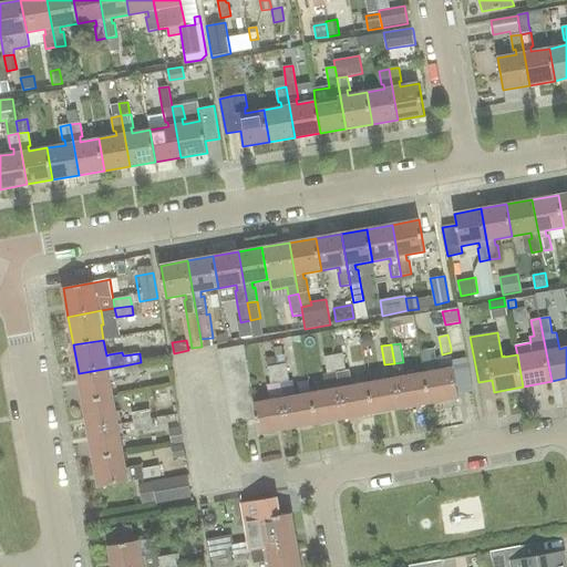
[(218,350),(220,362),(246,358),(244,346),(218,350)]
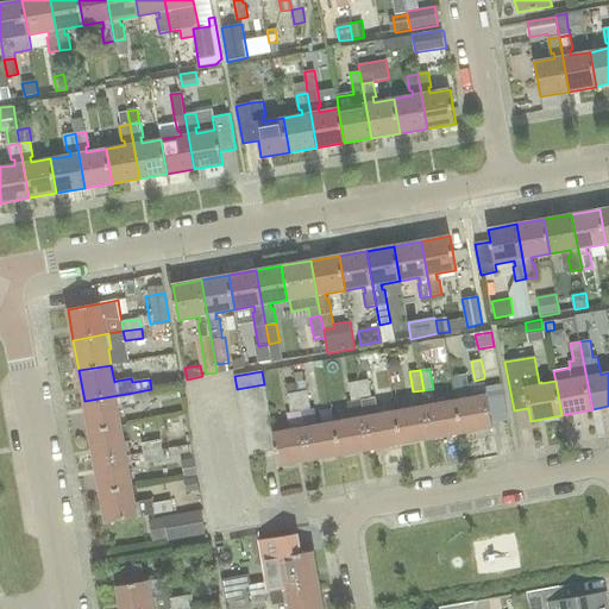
[(401,444),(395,412),(378,414),(378,412),(376,397),(372,397),(369,381),(358,382),(370,450),(401,444)]
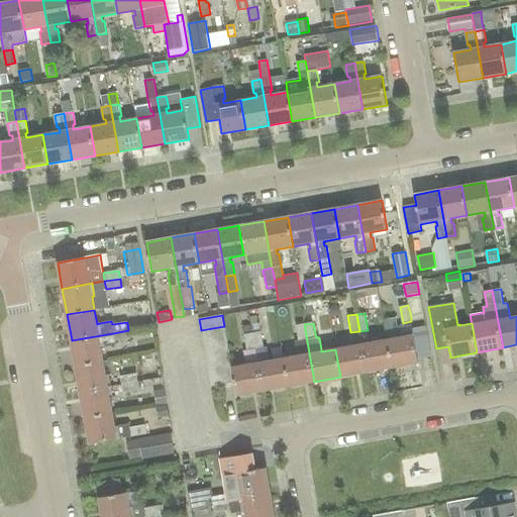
[(314,382),(304,324),(296,325),(298,340),(295,341),(298,356),(284,358),(289,386),(314,382)]
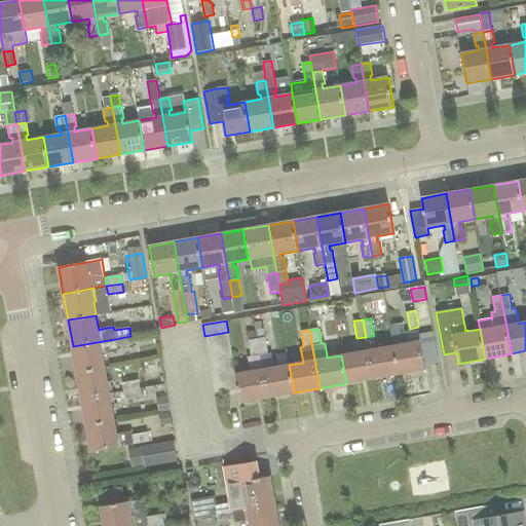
[(434,332),(419,334),(420,339),(425,365),(439,363),(434,332)]
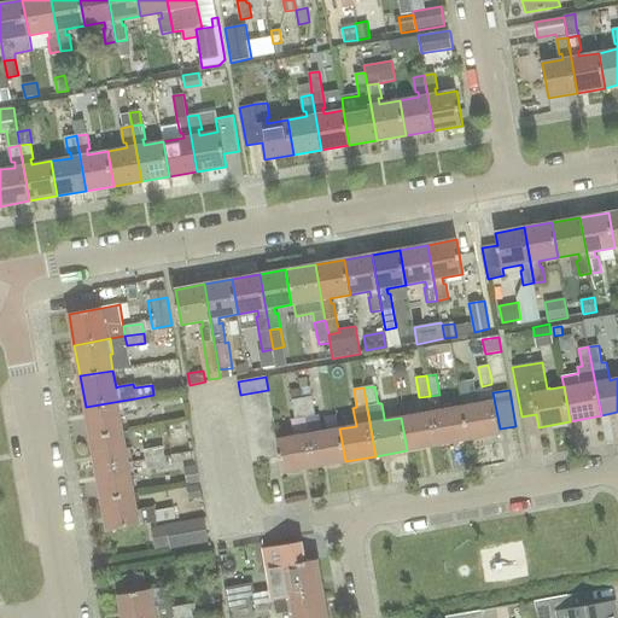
[(156,404),(153,395),(135,398),(136,407),(156,404)]
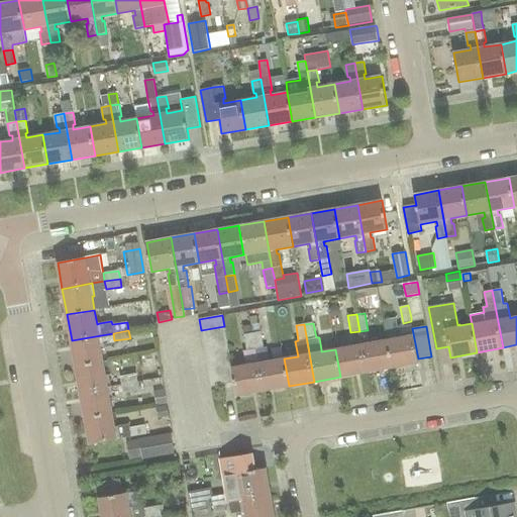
[(289,386),(284,358),(270,362),(268,346),(264,346),(262,332),(252,333),(263,391),(289,386)]
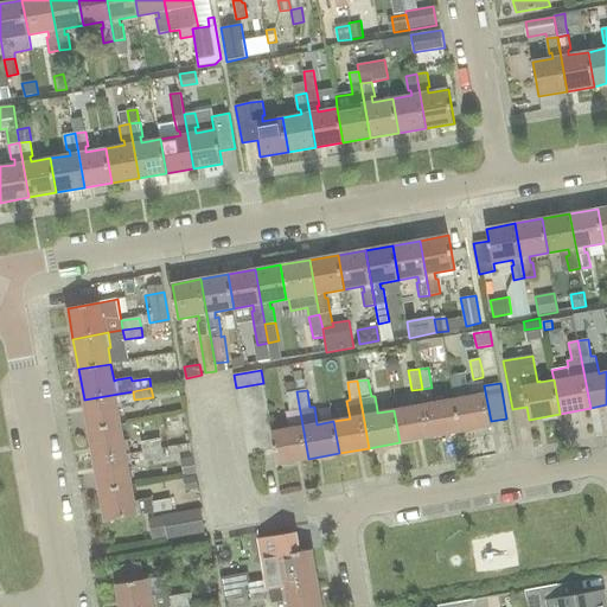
[(119,394),(84,400),(89,430),(121,425),(119,408),(121,408),(135,406),(134,400),(133,391),(119,394)]
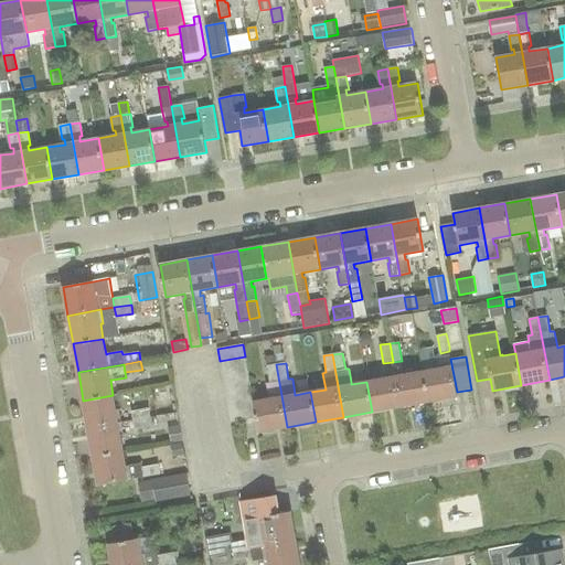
[(287,427),(276,364),(267,366),(269,383),(266,383),(269,400),(254,402),(254,406),(256,418),(258,433),(287,427)]
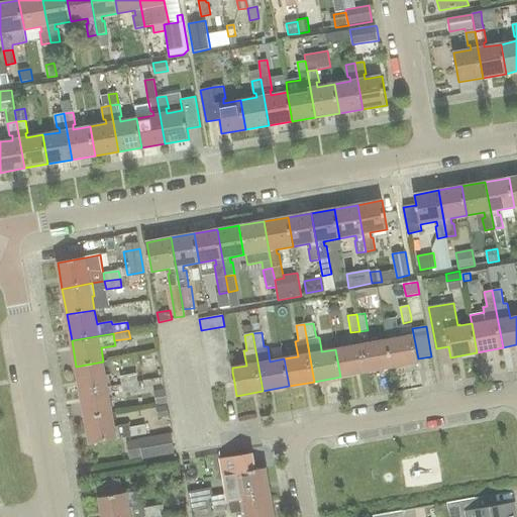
[(418,358),(413,333),(401,335),(401,337),(388,340),(393,368),(418,363),(418,358)]
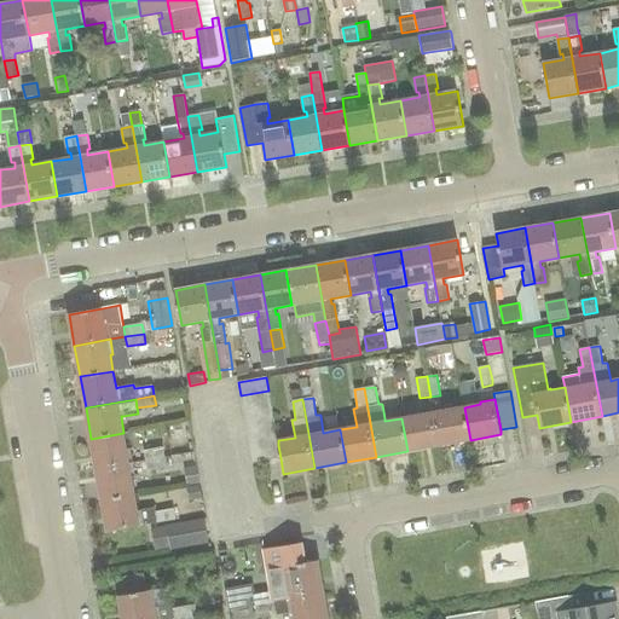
[(470,440),(464,408),(446,410),(446,408),(433,410),(439,446),(470,440)]
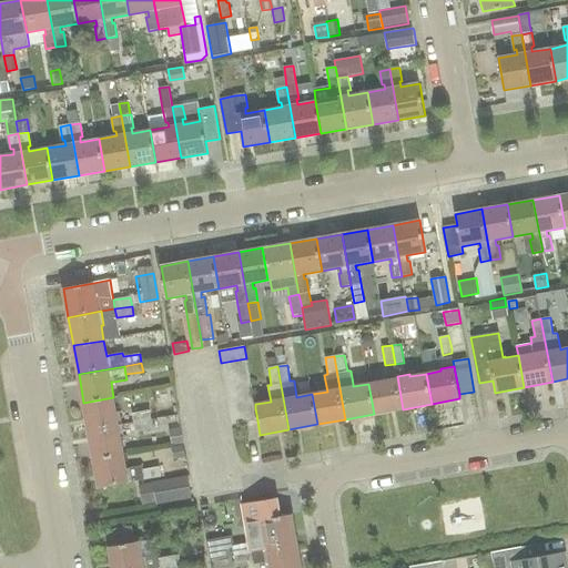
[(403,409),(397,376),(384,378),(384,382),(368,384),(374,414),(403,409)]
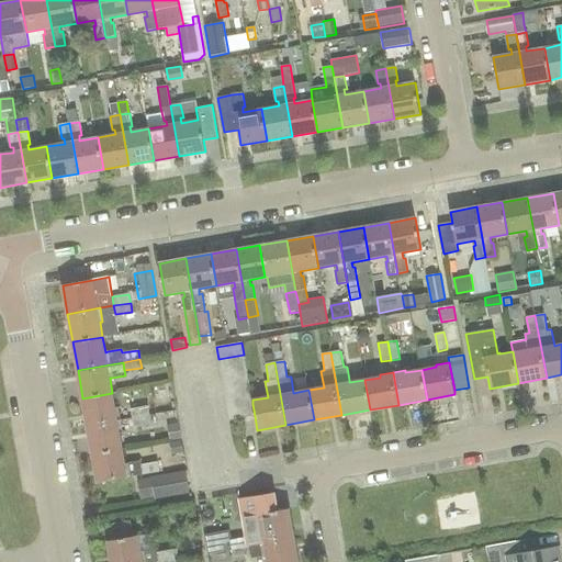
[(253,400),(250,392),(225,396),(227,408),(253,404),(253,400)]
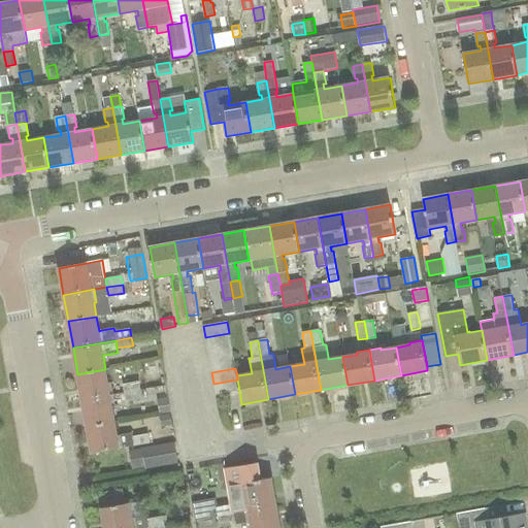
[(108,384),(105,369),(77,374),(83,401),(112,395),(110,384),(108,384)]
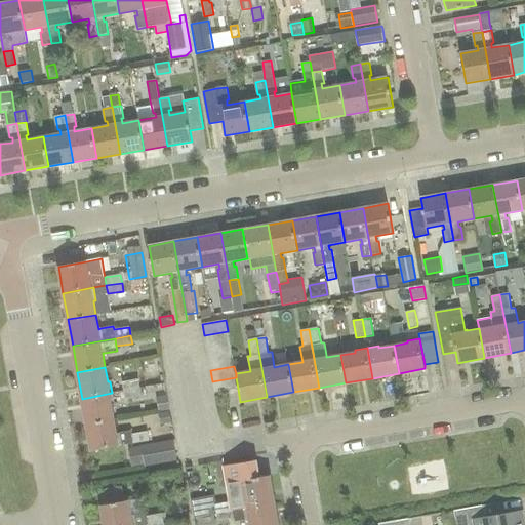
[(238,389),(236,377),(212,381),(214,393),(238,389)]
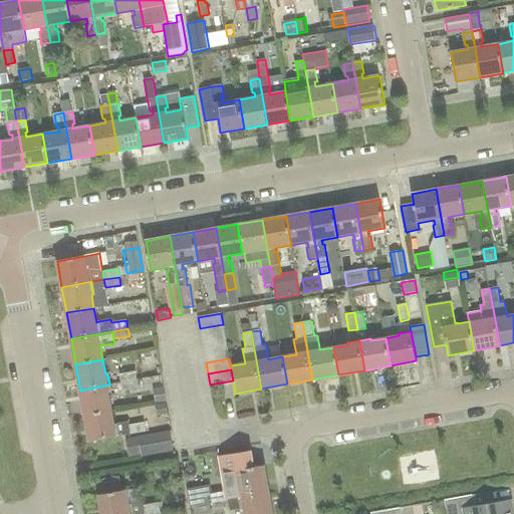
[(137,380),(136,371),(119,374),(120,382),(137,380)]
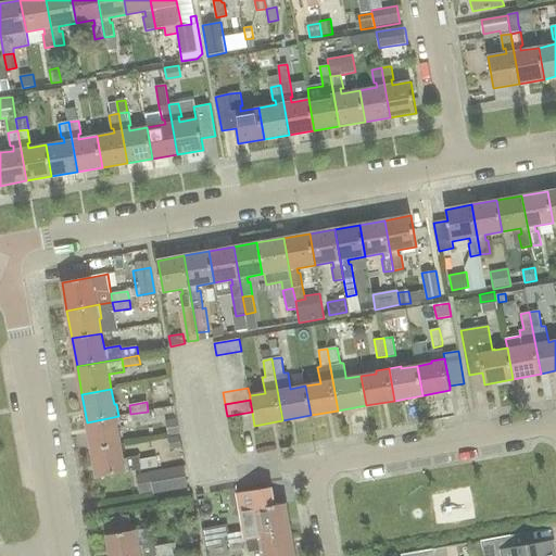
[(150,419),(148,412),(130,414),(133,422),(150,419)]
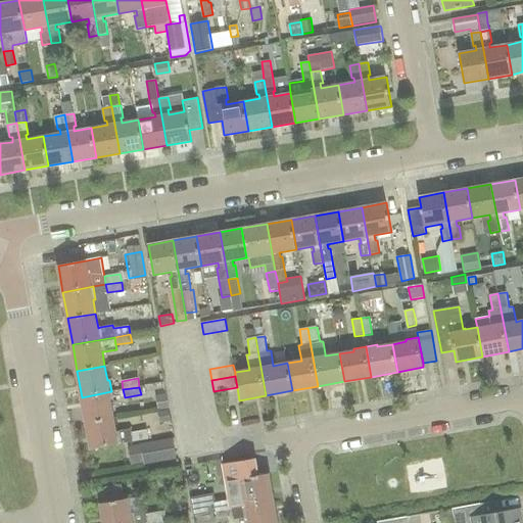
[(113,403),(111,391),(82,397),(86,423),(113,419),(111,403),(113,403)]
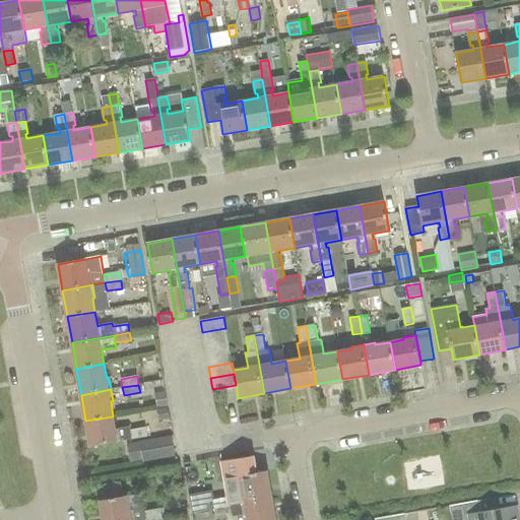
[(165,391),(156,393),(159,408),(167,406),(165,391)]
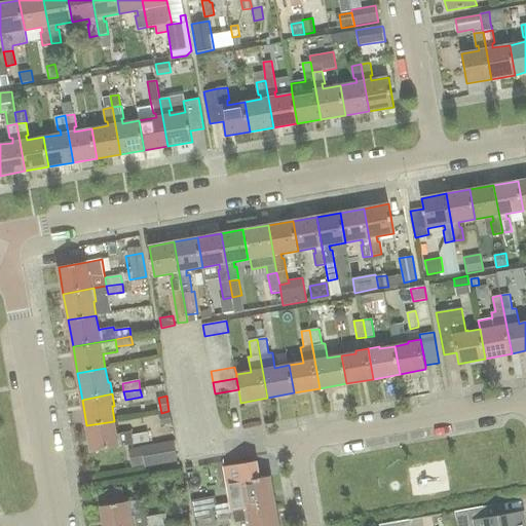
[(168,411),(161,413),(163,425),(172,423),(168,411)]
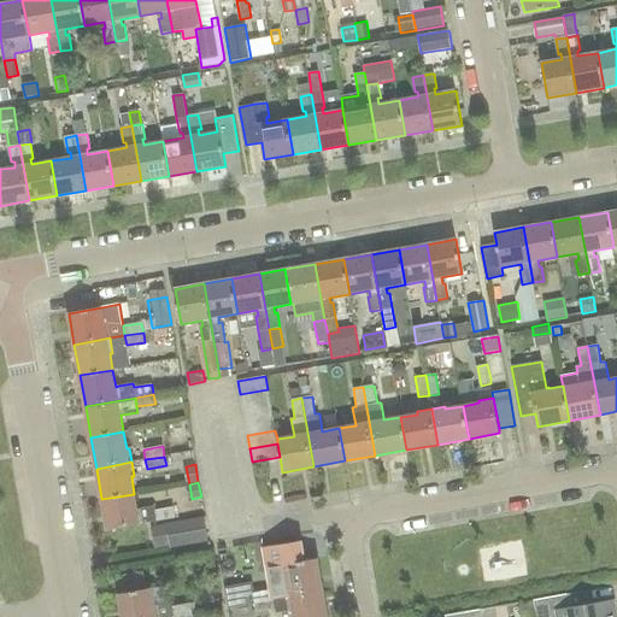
[(134,494),(101,499),(107,530),(142,524),(176,518),(175,506),(154,510),(154,507),(140,510),(137,510),(134,494)]
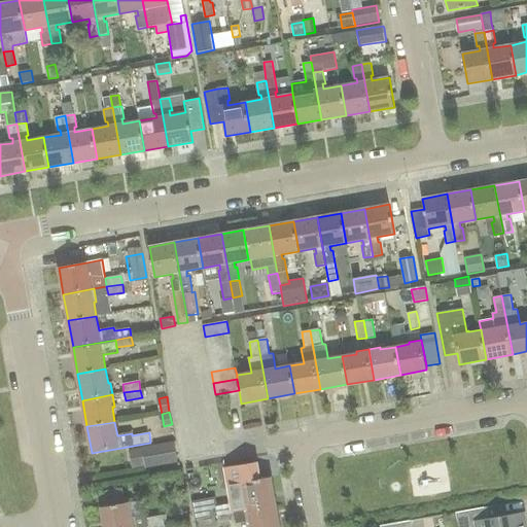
[(178,463),(174,441),(142,447),(143,449),(146,467),(146,469),(178,463)]
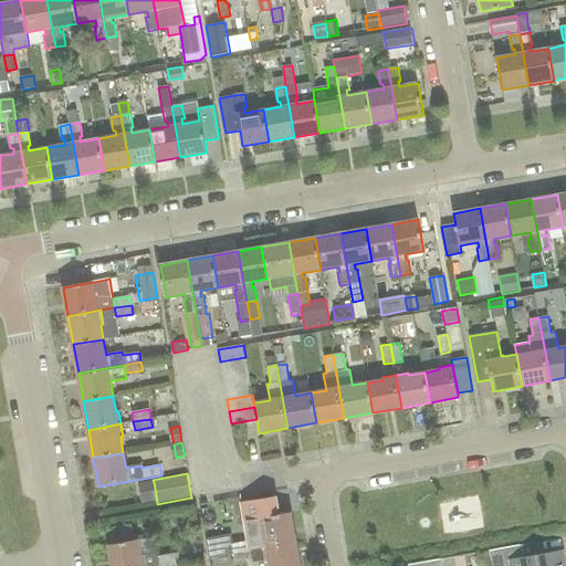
[(154,482),(140,484),(144,504),(157,502),(154,482)]
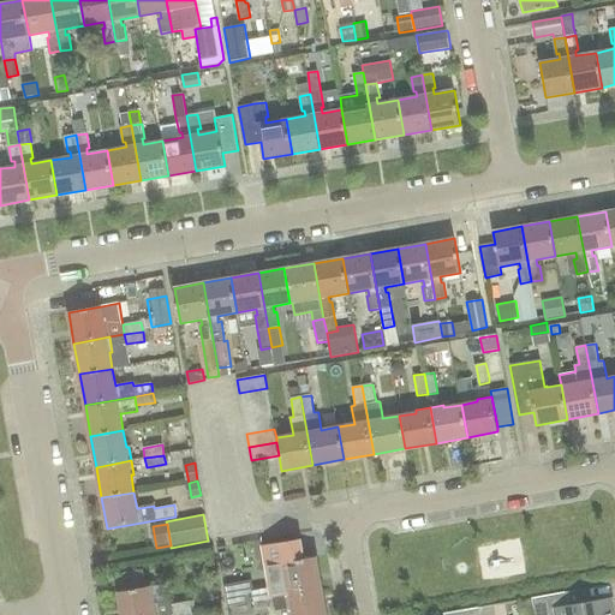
[(272,587),(252,591),(254,601),(322,589),(317,557),(303,560),(299,541),(264,547),(272,587)]
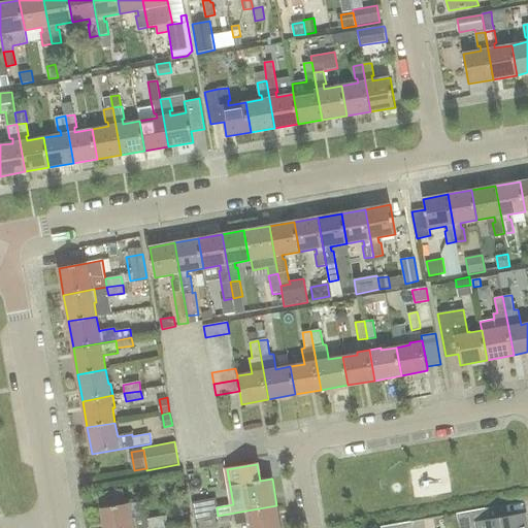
[(184,497),(172,499),(175,517),(187,515),(184,497)]
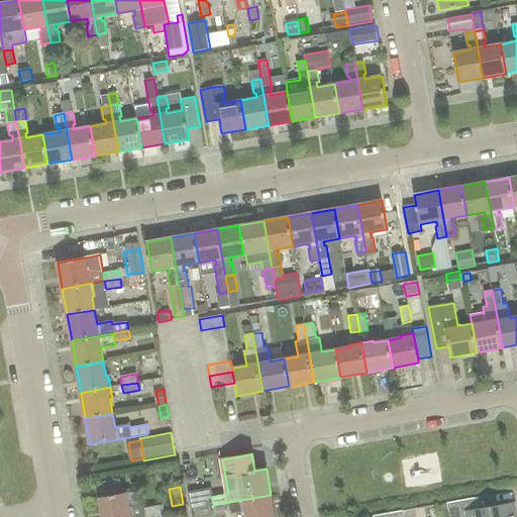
[(211,489),(190,493),(193,508),(213,505),(212,497),(211,489)]
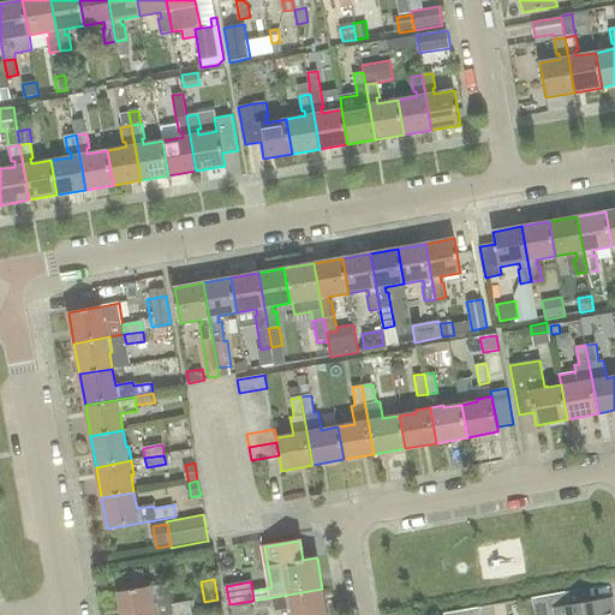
[(172,601),(156,604),(154,604),(150,586),(118,592),(121,614),(172,614),(173,614),(192,611),(190,602),(172,604),(172,601)]
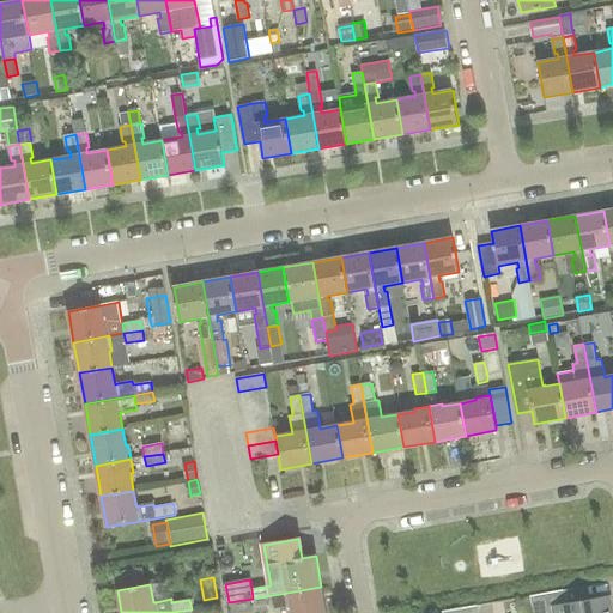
[(326,612),(321,587),(253,599),(255,608),(274,605),(274,610),(289,607),(291,606),(292,612),(326,612)]
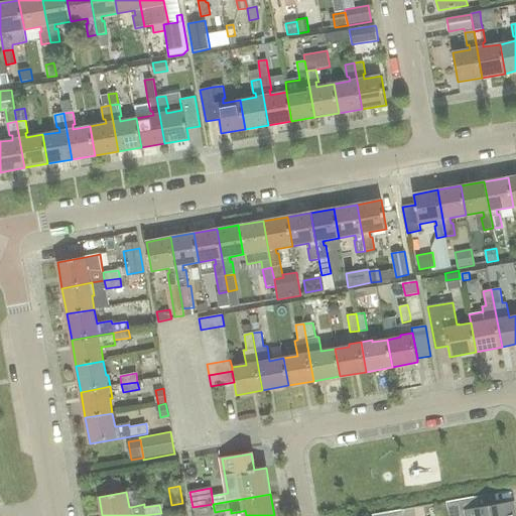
[(515,515),(515,513),(514,502),(479,508),(477,496),(446,502),(448,515),(515,515)]
